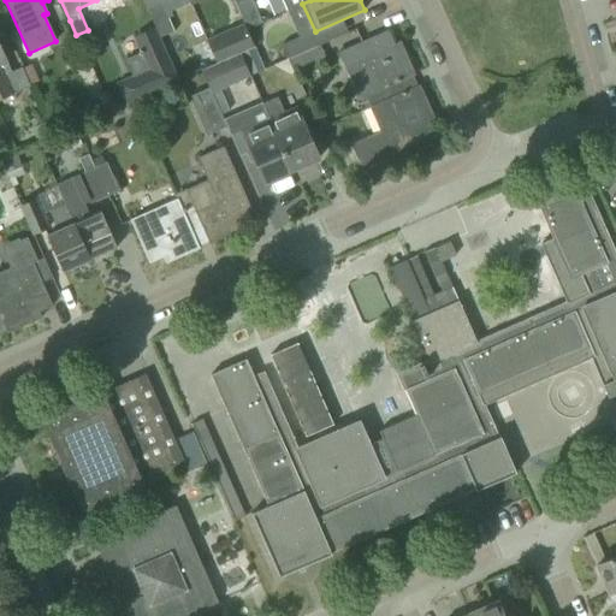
[(154,28),(159,37),(173,31),(160,4),(146,10),(154,28)]
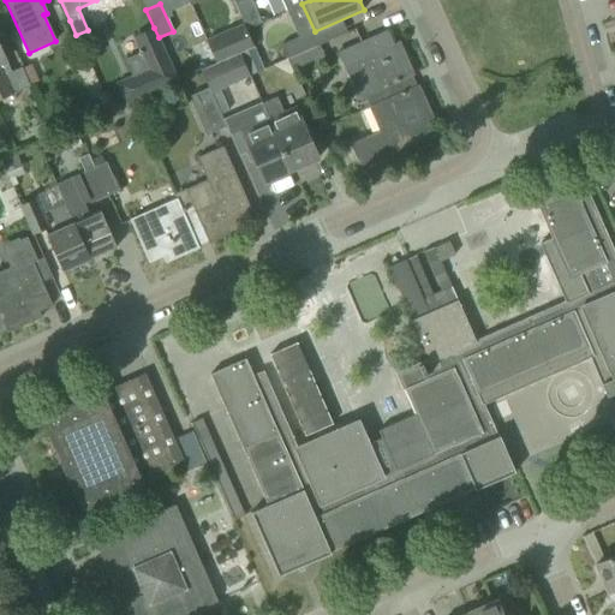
[(206,41),(215,64),(252,47),(243,25),(206,41)]
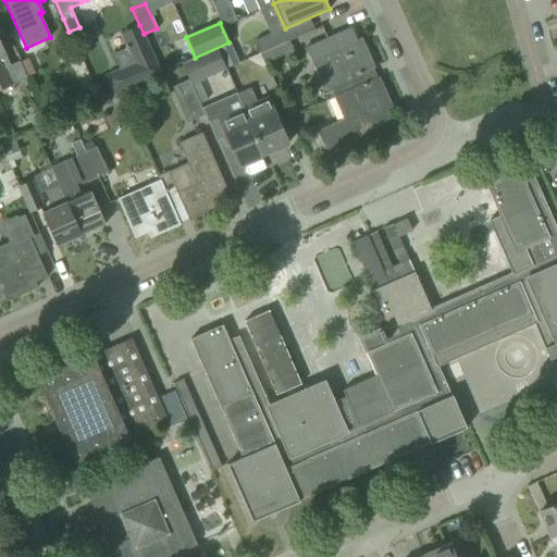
[(134,62),(106,75),(114,95),(161,73),(144,34),(139,25),(121,34),(134,62)]
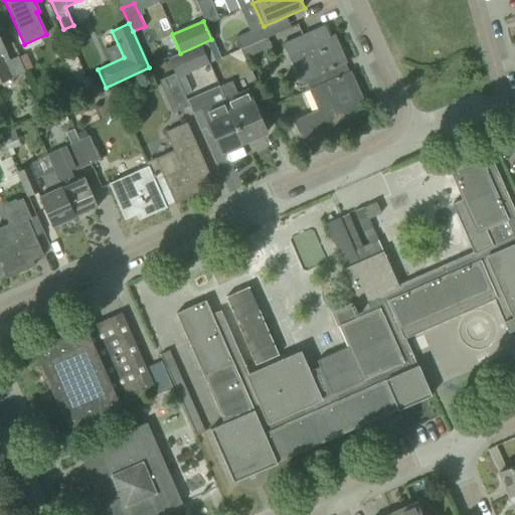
[(305,92),(308,90),(321,84),(316,74),(344,63),(347,62),(337,40),(331,42),(324,25),(282,44),(300,83),(301,82),(305,92)]
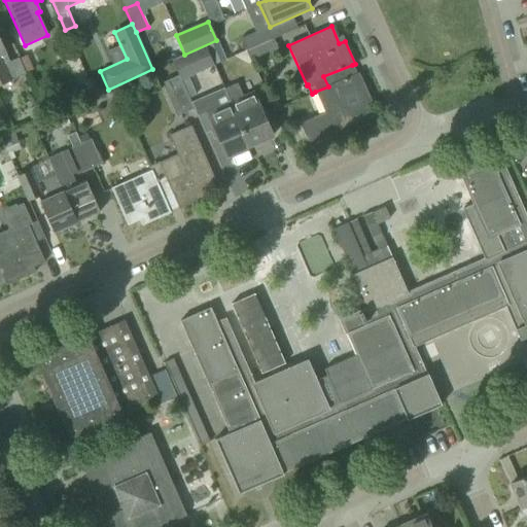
[(240,38),(245,49),(271,39),(266,27),(240,38)]
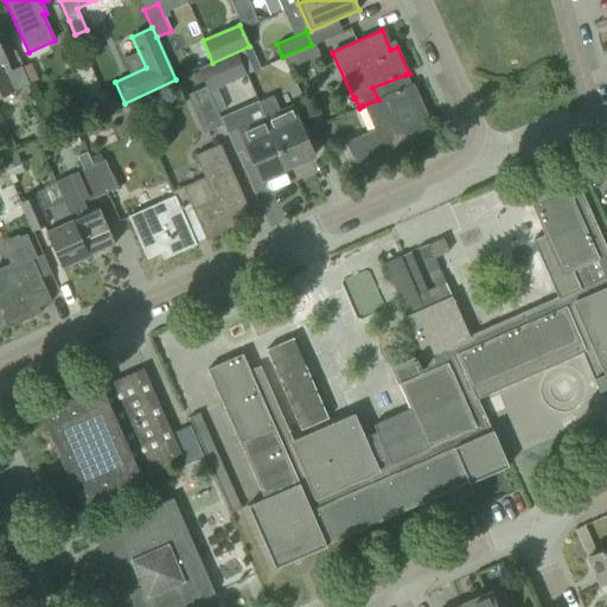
[(312,45),(282,57),(289,74),(319,61),(312,45)]
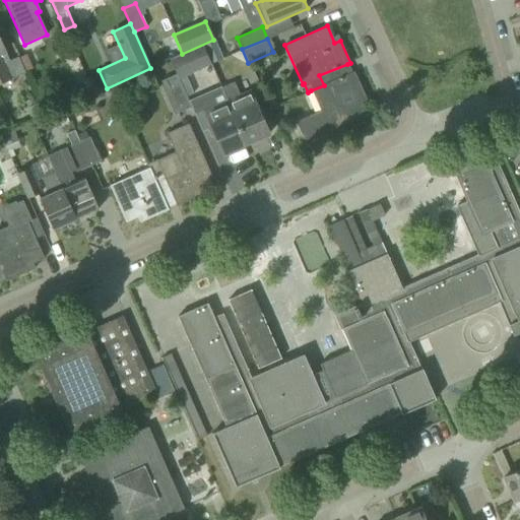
[(0,83),(25,73),(18,57),(9,60),(0,40),(0,83)]
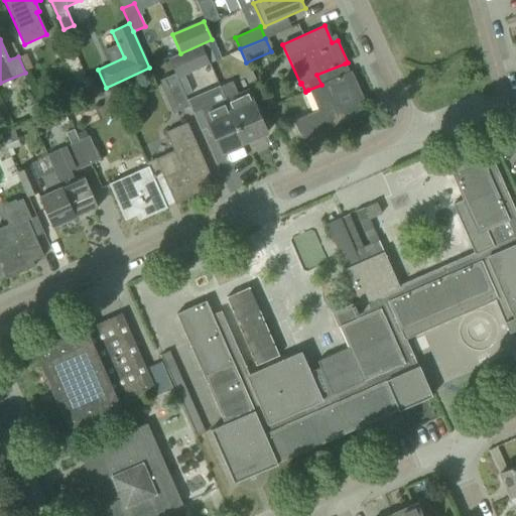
[(175,73),(177,79),(210,65),(202,45),(169,59),(175,73)]
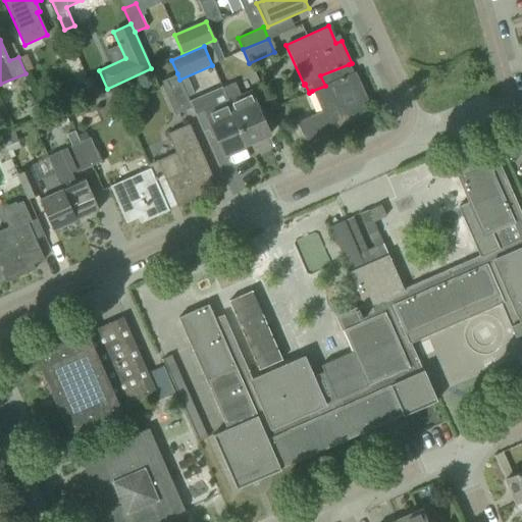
[(312,91),(321,110),(297,121),(306,142),(368,114),(360,97),(365,95),(355,72),(353,72),(349,64),(320,75),(325,86),(312,91)]
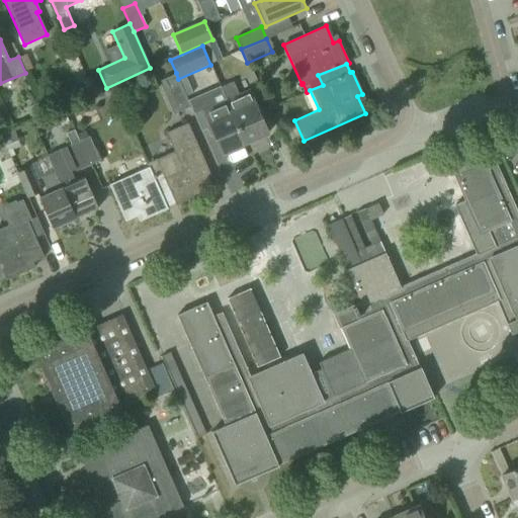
[(160,81),(161,84),(160,84),(173,114),(190,106),(178,79),(176,73),(160,81)]
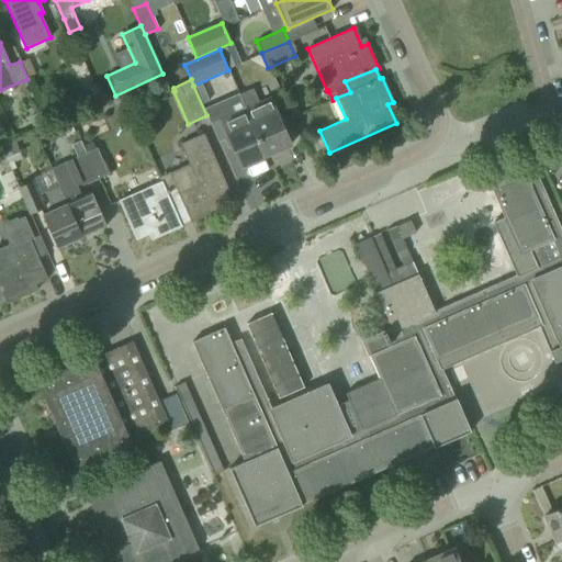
[(253,88),(239,94),(266,156),(291,145),(269,97),(259,102),(253,88)]
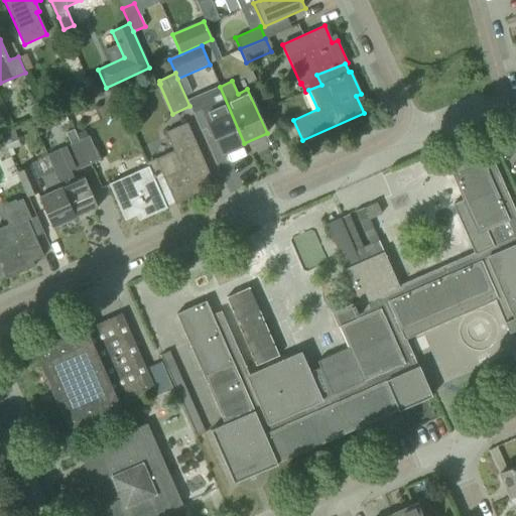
[(244,143),(220,87),(206,93),(213,106),(203,111),(222,153),(244,143)]
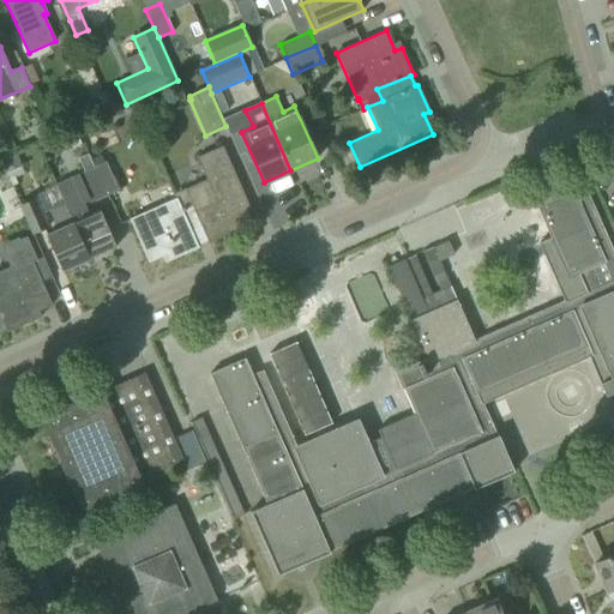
[(29,128),(35,140),(48,134),(43,122),(29,128)]
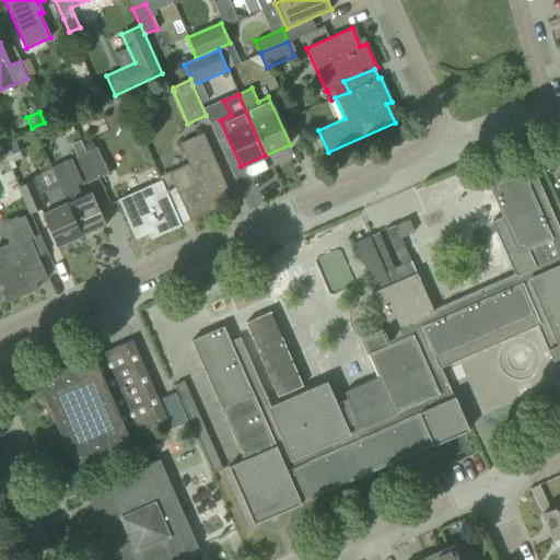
[(159,176),(160,181),(161,181),(166,194),(177,188),(178,191),(189,220),(190,222),(214,211),(212,206),(231,197),(202,132),(179,143),(188,163),(159,176)]
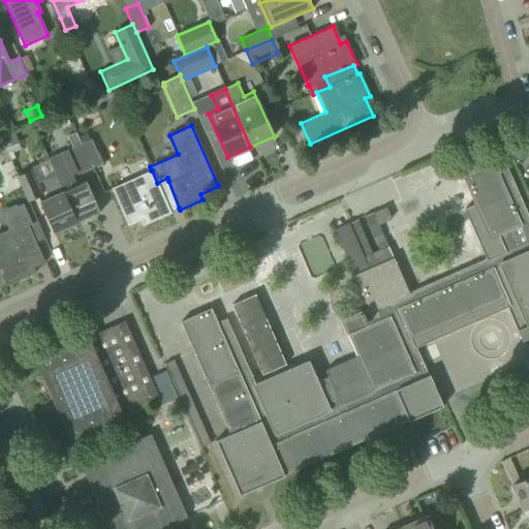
[(75,133),(67,136),(72,148),(80,144),(75,133)]
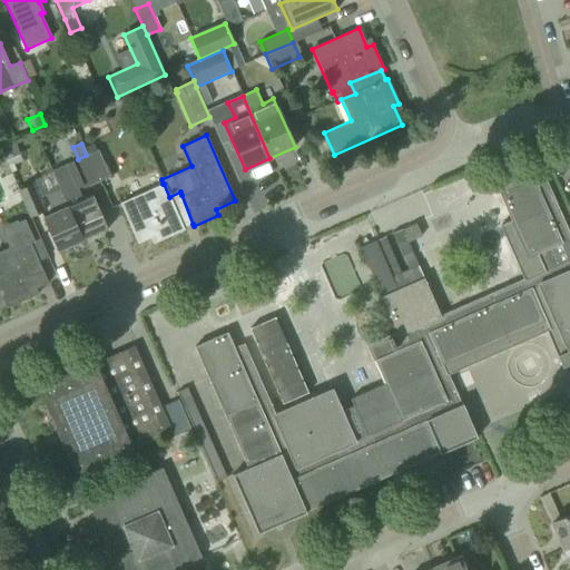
[(98,149),(87,155),(99,182),(109,176),(98,149)]
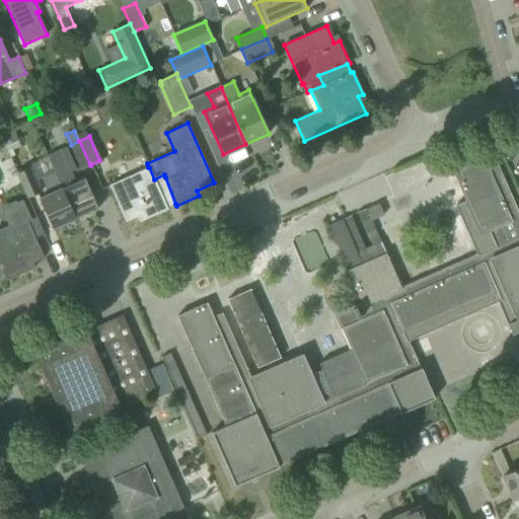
[(90,165),(79,141),(78,141),(71,145),(65,147),(75,171),(90,165)]
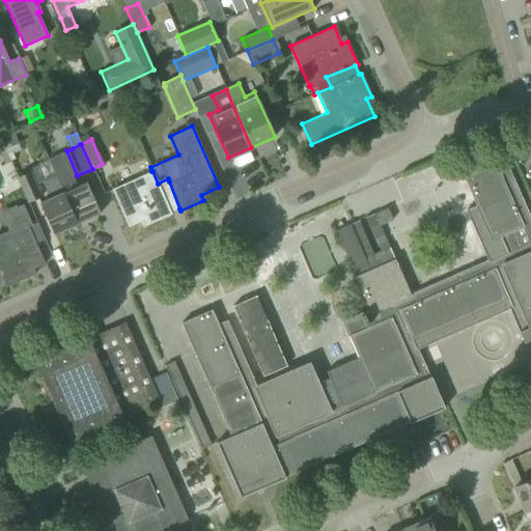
[(48,159),(55,175),(56,175),(78,224),(101,214),(86,182),(77,186),(62,152),(48,159)]
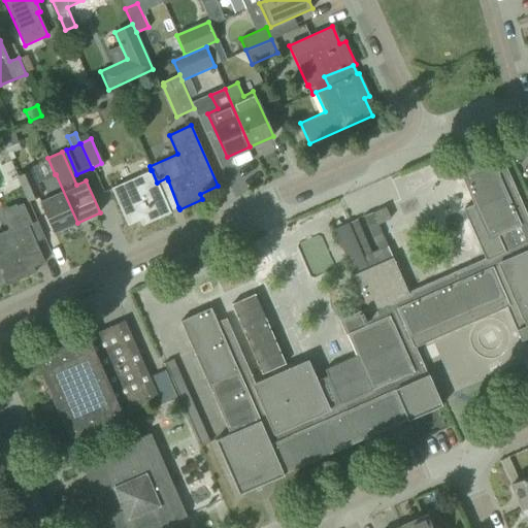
[(345,336),(348,335),(388,317),(391,324),(401,320),(414,348),(415,347),(506,306),(506,307),(507,306),(518,329),(516,330),(521,340),(527,337),(527,218),(502,158),(493,162),(492,161),(460,174),(472,205),(463,209),(484,259),(406,293),(387,246),(362,257),(367,268),(353,275),(368,309),(361,311),(361,310),(338,320),(345,336)]
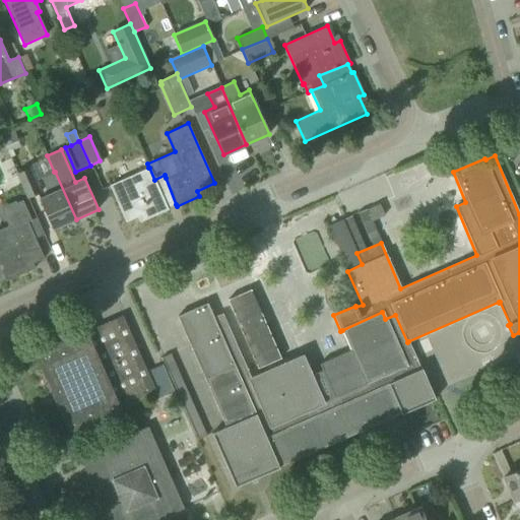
[(15,174),(26,198),(41,192),(29,168),(15,174)]
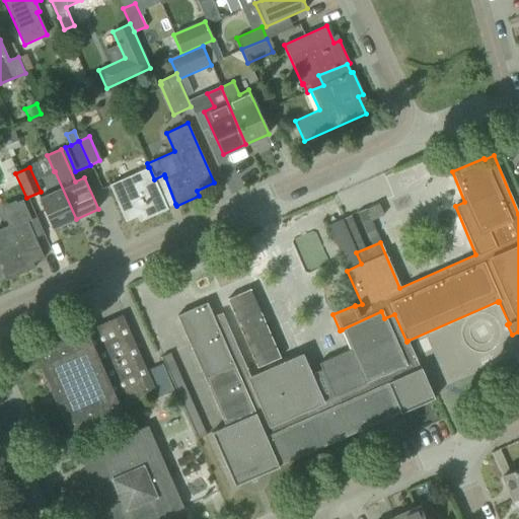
[(149,167),(148,167),(108,184),(126,222),(142,214),(145,219),(167,209),(166,207),(175,204),(165,177),(164,174),(154,179),(149,167)]
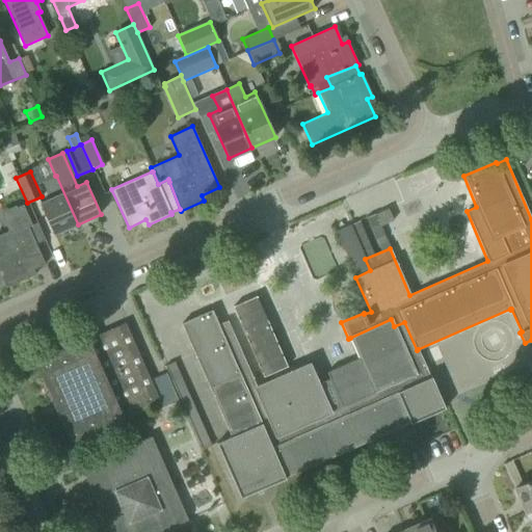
[(56,176),(55,176),(42,182),(49,197),(40,202),(54,235),(78,224),(56,176)]
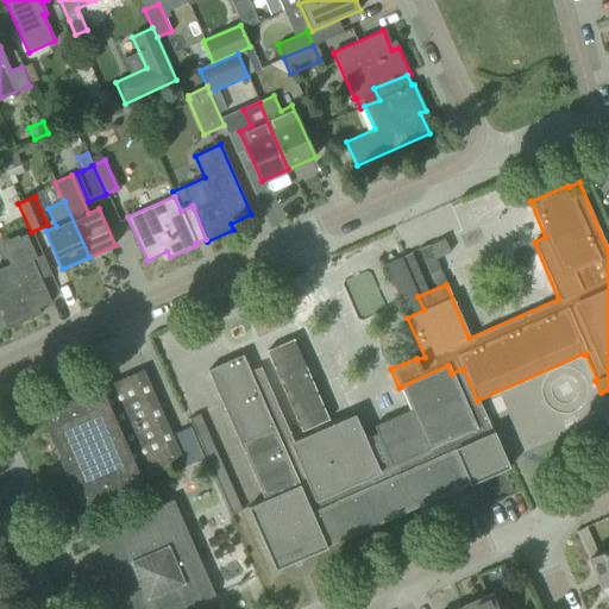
[(0,311),(7,330),(33,318),(31,312),(51,302),(41,278),(51,274),(43,255),(37,257),(26,234),(19,238),(18,236),(0,243),(0,244),(8,264),(0,268),(0,311)]
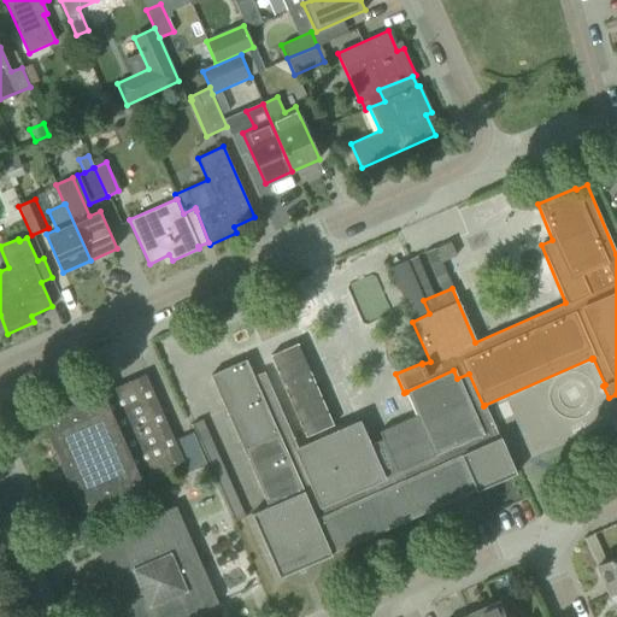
[(436,250),(442,263),(457,256),(451,242),(436,250)]
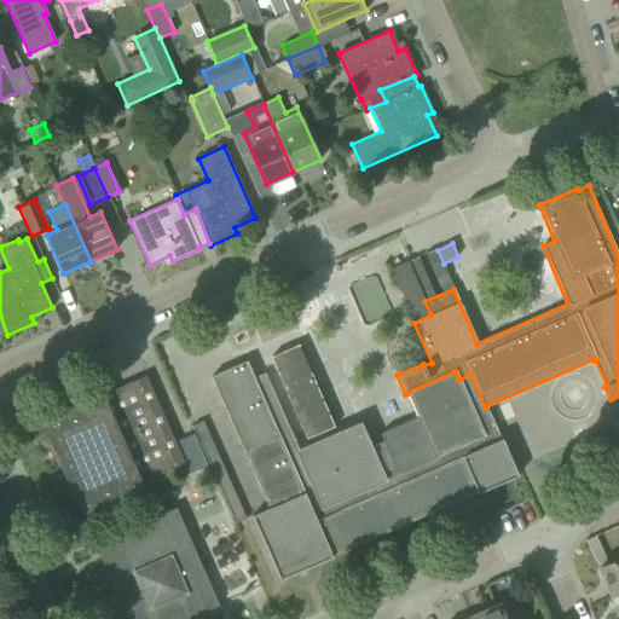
[(391,268),(414,323),(431,314),(424,301),(408,261),(391,268)]
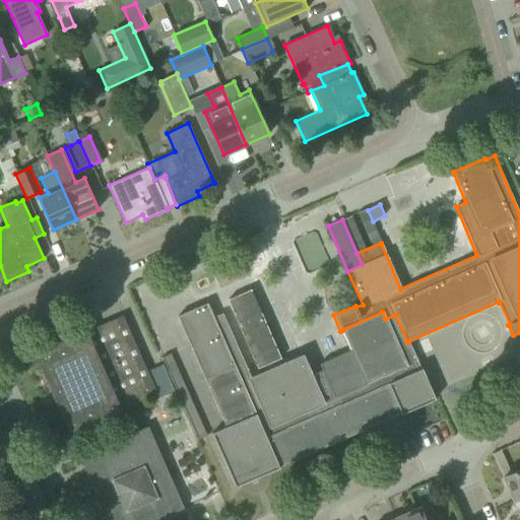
[(251,289),(228,300),(258,369),(280,359),(251,289)]
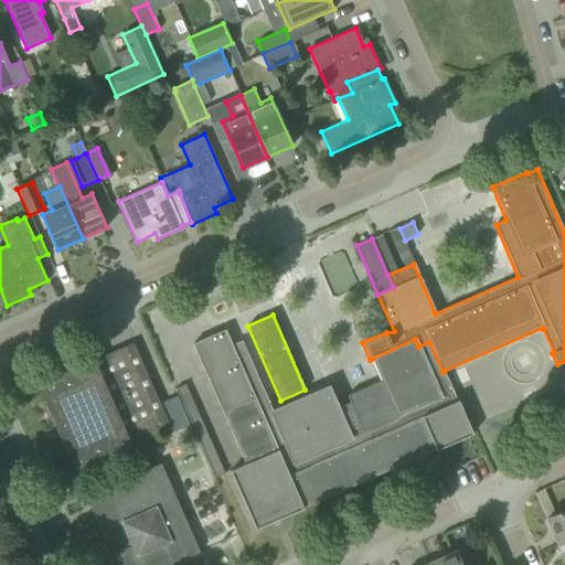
[(372,359),(382,381),(347,396),(350,403),(338,408),(329,386),(272,411),(242,341),(232,345),(225,330),(193,343),(245,464),(230,471),(256,529),(304,509),(304,508),(436,449),(436,450),(472,434),(458,401),(457,401),(444,371),(443,372),(429,342),(418,347),(415,339),(372,359)]
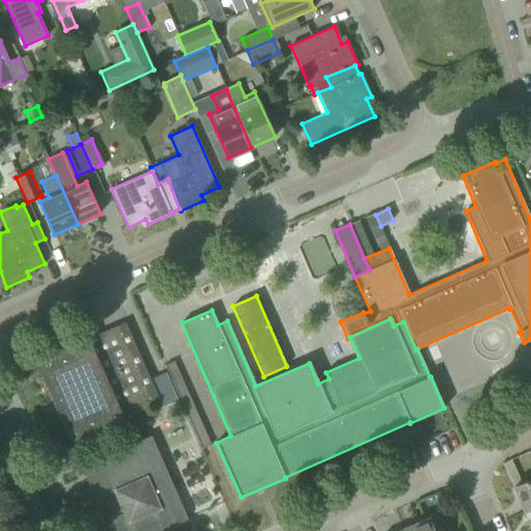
[(71,442),(71,443),(124,420),(123,418),(160,402),(124,323),(89,338),(88,337),(34,361),(35,362),(38,361),(73,441),(71,442)]
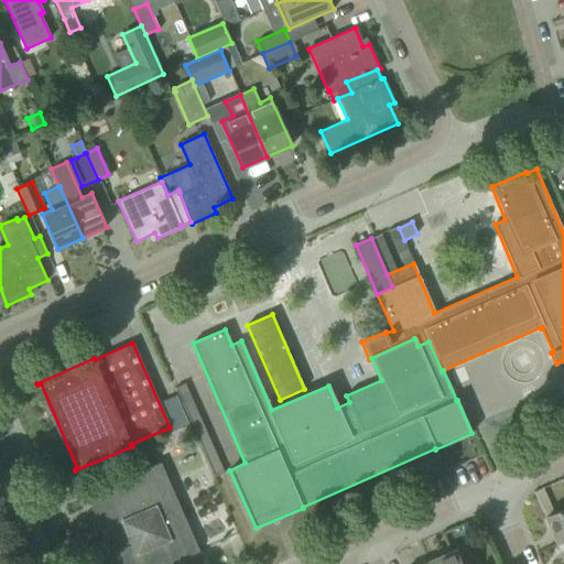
[(101,541),(102,542),(104,544),(105,546),(106,548),(107,550),(107,552),(108,554),(108,556),(109,556),(109,555),(111,554),(116,563),(172,563),(199,551),(160,463),(86,495),(106,540),(102,541),(101,540),(101,541)]
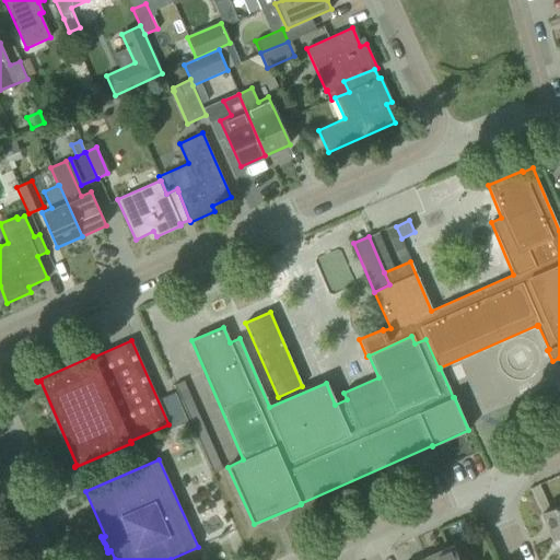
[(541,485),(533,487),(539,509),(549,505),(541,485)]
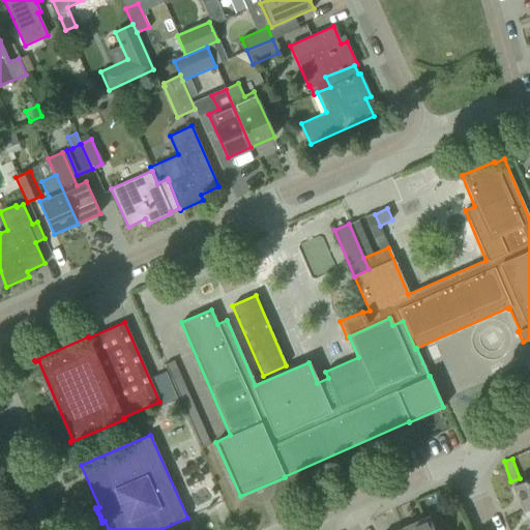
[(529,478),(511,488),(522,510),(529,507),(529,478)]
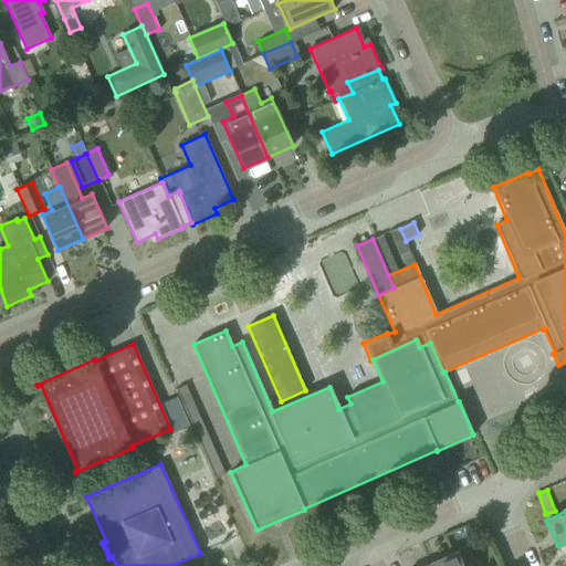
[(474,565),(477,565),(470,548),(458,554),(457,553),(430,565),(474,565)]
